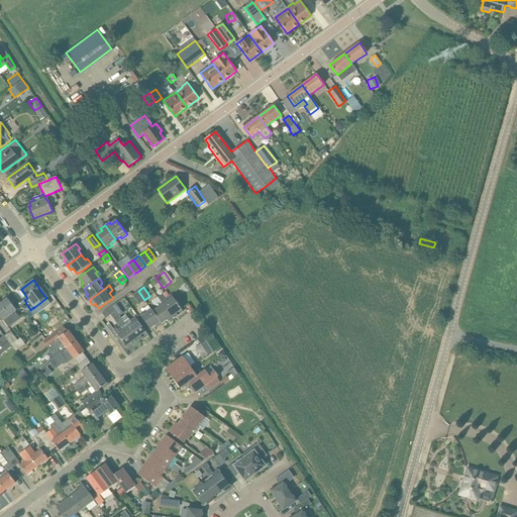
[(138,291),(133,295),(139,304),(144,300),(138,291)]
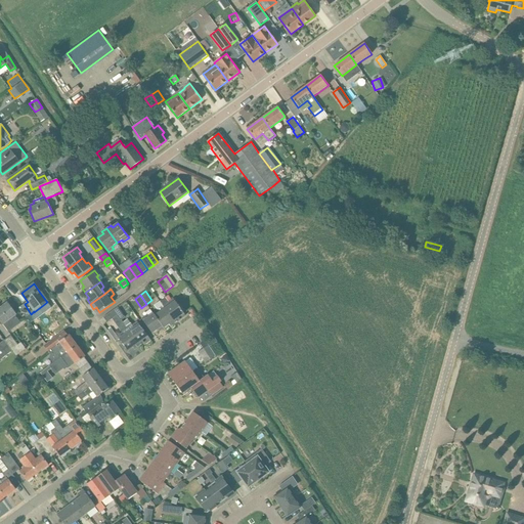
[(165,298),(160,301),(175,323),(185,315),(174,299),(169,303),(165,298)]
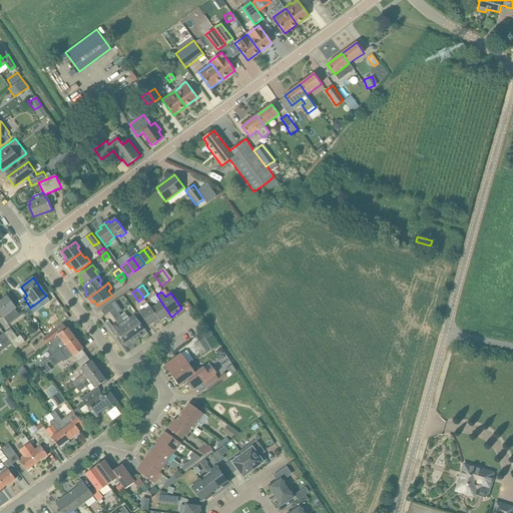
[(154,305),(150,307),(161,321),(165,318),(167,320),(171,317),(156,295),(150,299),(154,305)]
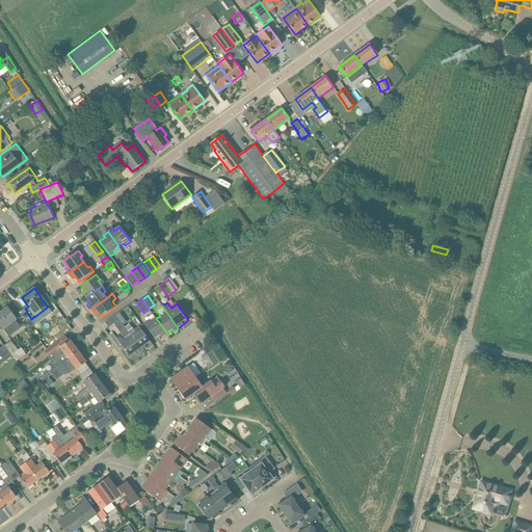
[(7,308),(0,313),(0,325),(2,329),(3,328),(8,337),(21,327),(15,320),(16,319),(7,308)]
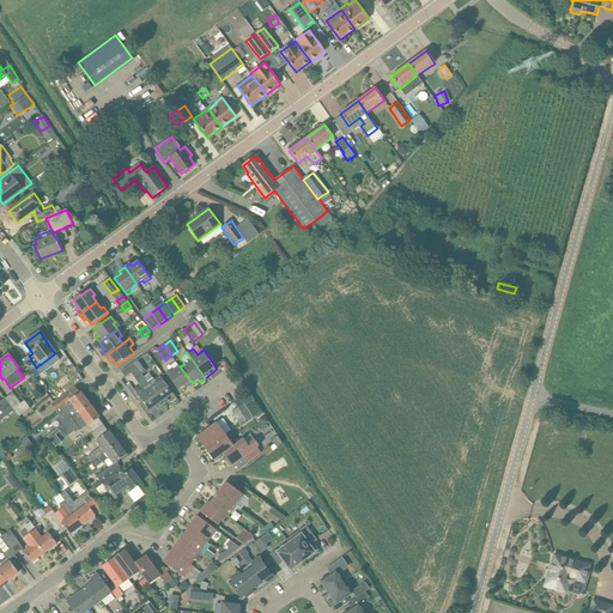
[(146,371),(143,365),(138,359),(133,363),(141,375),(146,371)]
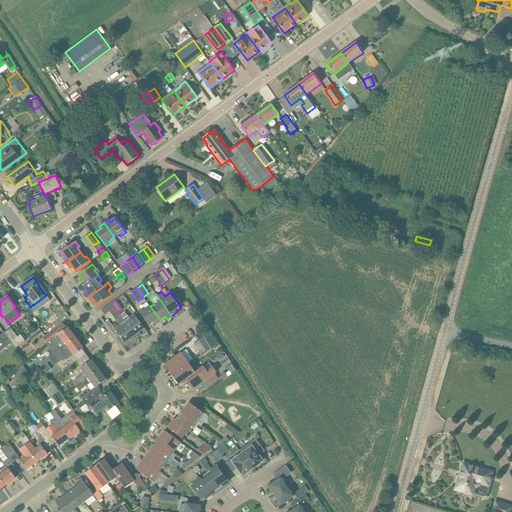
[(114,308),(115,308),(111,303),(101,310),(105,315),(114,308)]
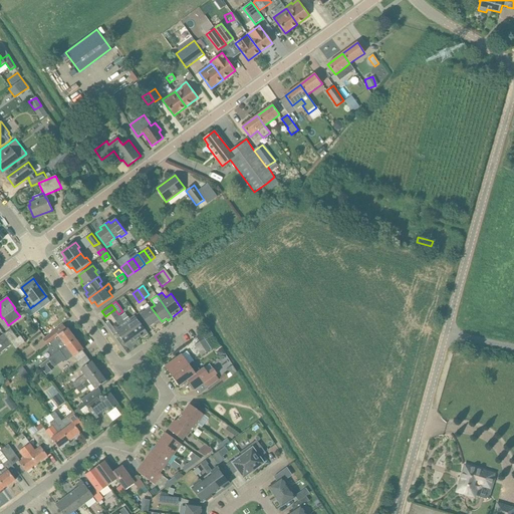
[(157,325),(162,321),(151,307),(146,311),(145,309),(140,313),(150,327),(155,323),(157,325)]
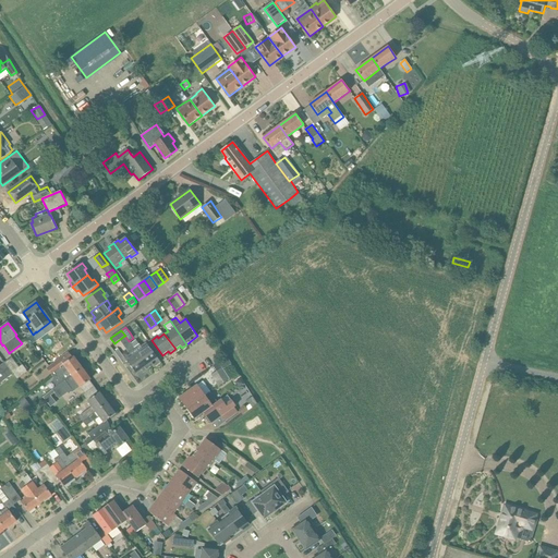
[(140,344),(134,349),(148,368),(153,365),(155,367),(161,363),(147,342),(141,347),(140,344)]
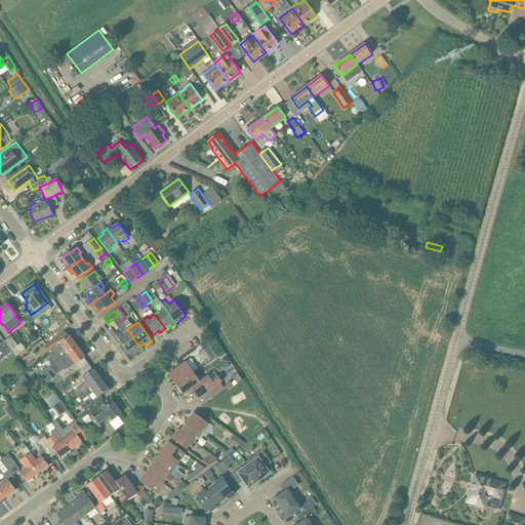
[(126,328),(120,332),(122,334),(118,337),(128,352),(133,348),(135,350),(139,347),(126,328)]
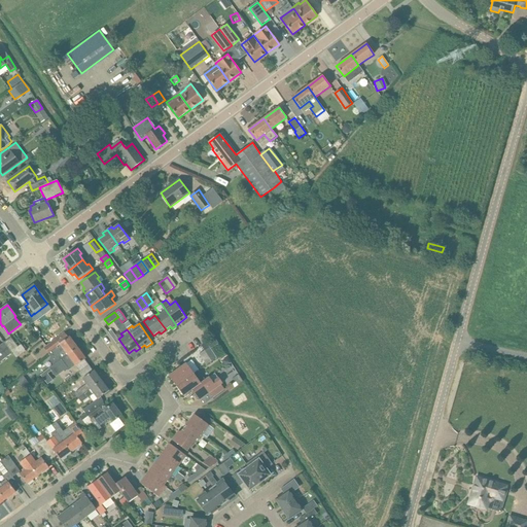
[(65,332),(43,348),(49,354),(61,346),(64,350),(49,360),(54,365),(77,348),(70,337),(69,338),(65,332)]
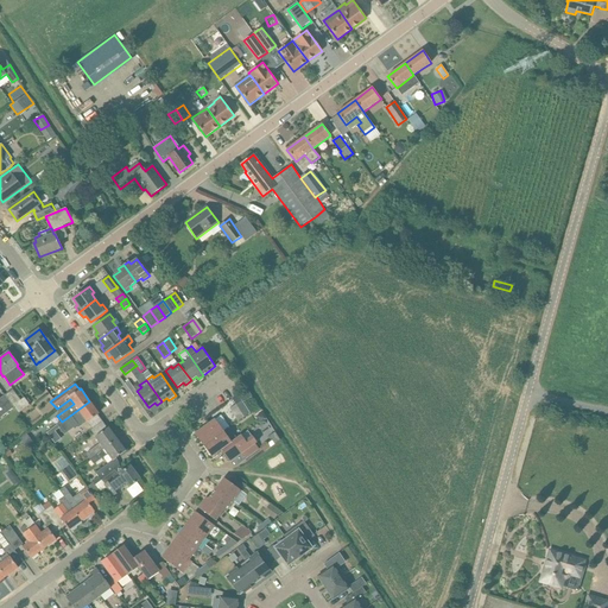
[(18,413),(19,413),(30,405),(24,398),(21,400),(13,388),(5,396),(14,407),(18,413)]
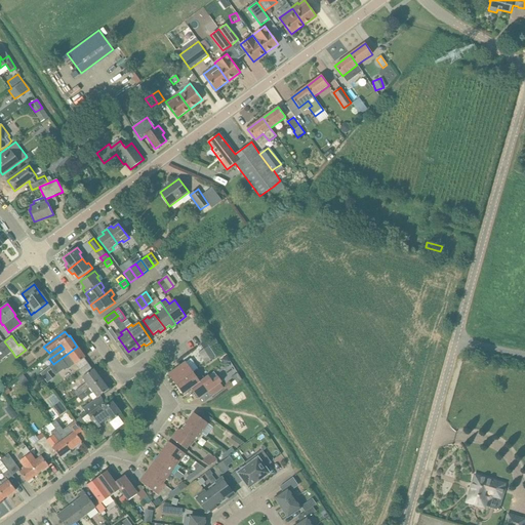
[(0,361),(12,352),(4,341),(0,344),(0,361)]
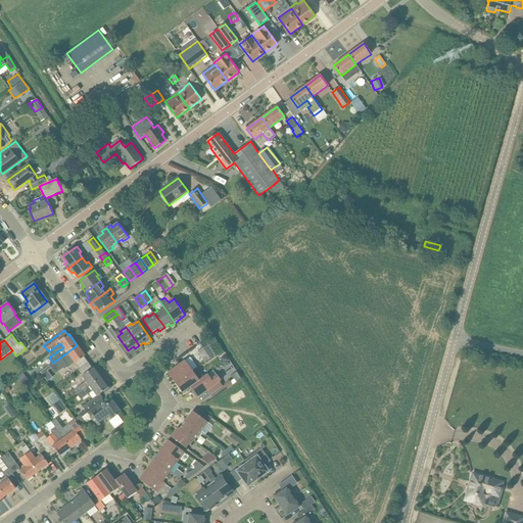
[(216,355),(214,353),(208,344),(203,348),(210,359),(216,355)]
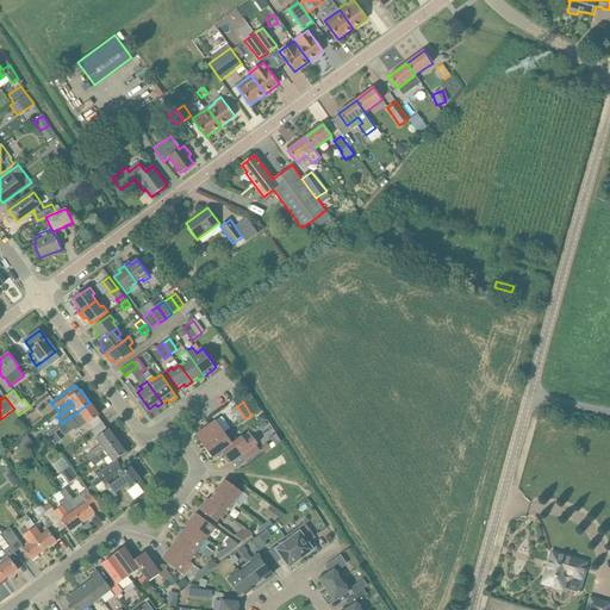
[(99,415),(89,403),(62,423),(57,427),(64,436),(79,427),(80,428),(87,423),(88,423),(99,415)]
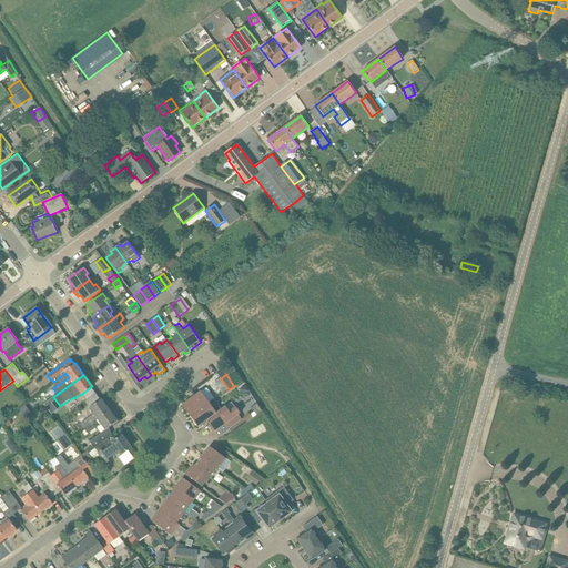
[(222,394),(229,389),(221,378),(214,382),(222,394)]
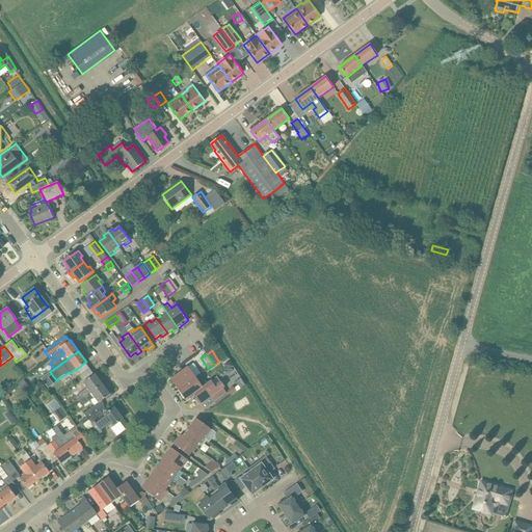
[(195,377),(194,375),(188,367),(170,379),(178,390),(195,377)]
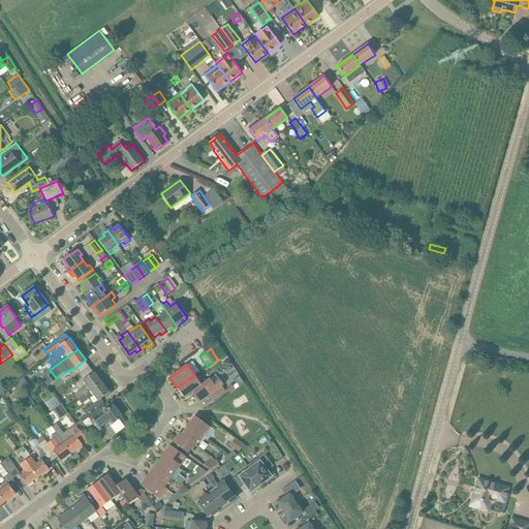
[(95,372),(84,380),(88,386),(74,395),(78,400),(101,382),(95,373),(95,372)]
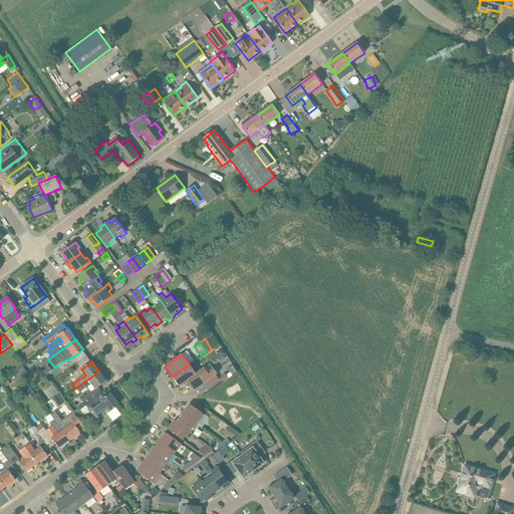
[(192,368),(189,364),(172,376),(179,387),(188,380),(191,377),(199,371),(195,365),(192,368)]
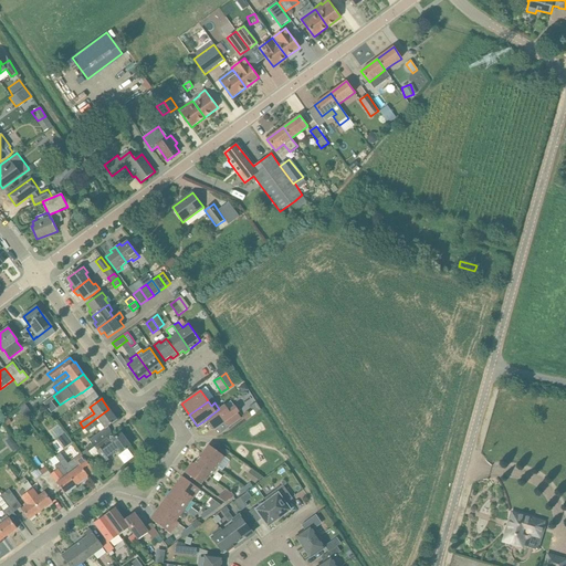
[(24,405),(19,409),(25,417),(31,412),(24,405)]
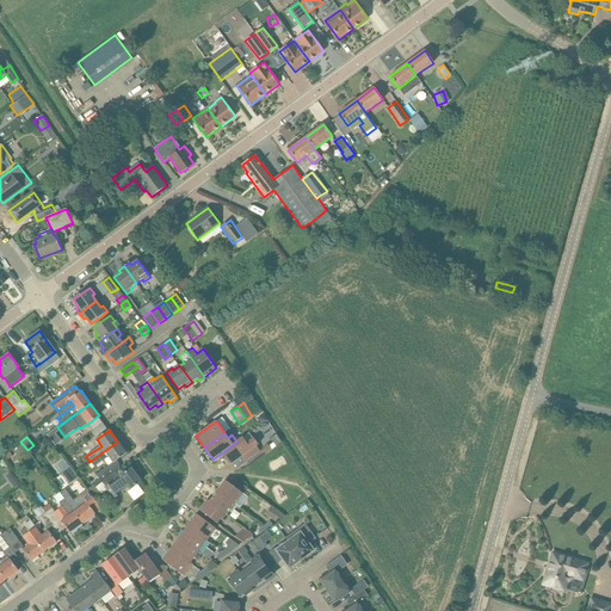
[(253,438),(246,443),(242,437),(236,442),(227,449),(223,452),(232,464),(242,456),(247,462),(257,455),(260,451),(255,445),(258,444),(253,438)]
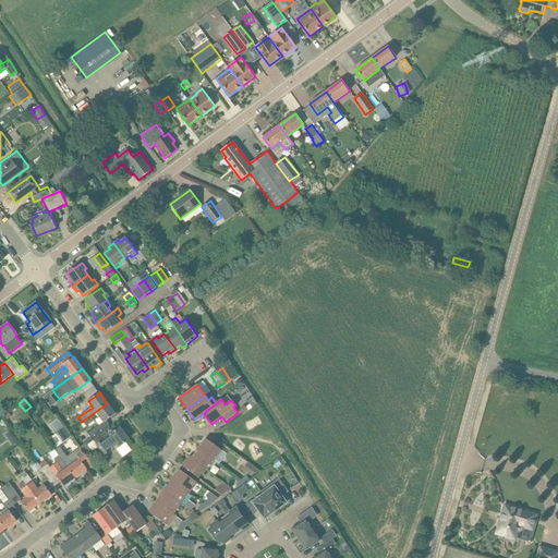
[(107,403),(83,422),(85,426),(88,425),(89,426),(95,423),(94,421),(99,417),(104,423),(110,417),(111,419),(116,415),(114,414),(116,414),(114,413),(117,412),(111,405),(110,407),(107,403)]
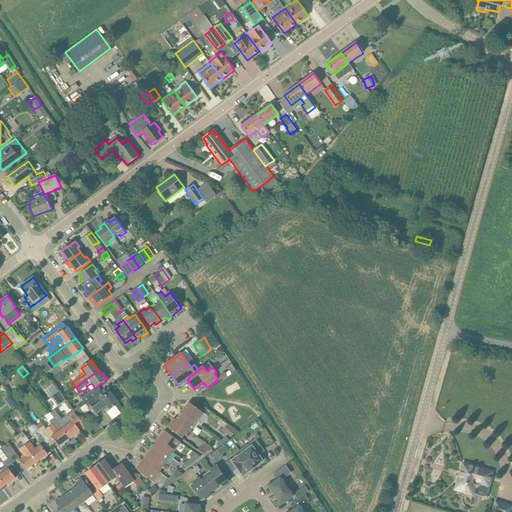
[(80,409),(97,396),(92,389),(80,398),(83,401),(77,405),(80,409)]
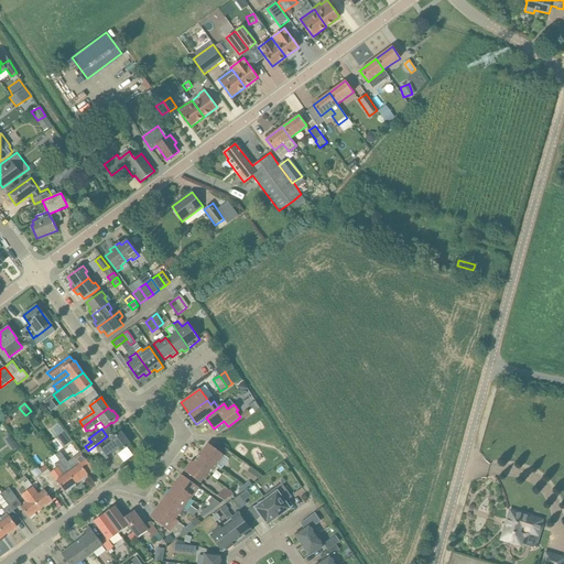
[(65,432),(57,438),(65,448),(73,443),(65,432)]
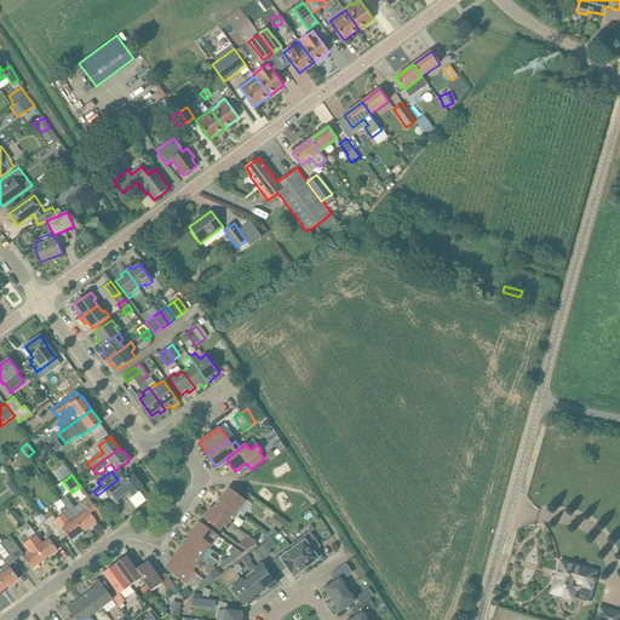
[(133,475),(107,494),(115,506),(131,495),(132,498),(144,488),(133,475)]
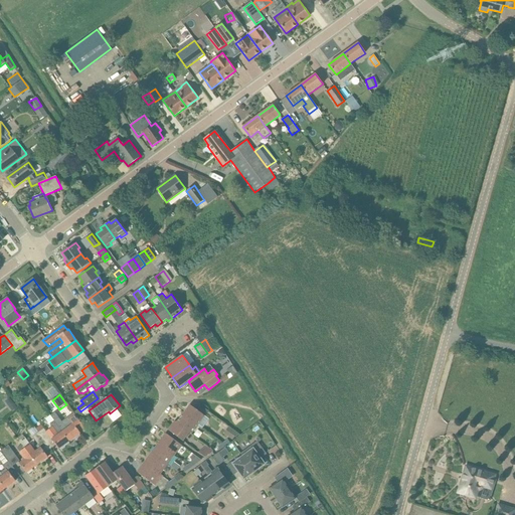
[(204,415),(198,410),(190,404),(183,413),(198,424),(204,415)]
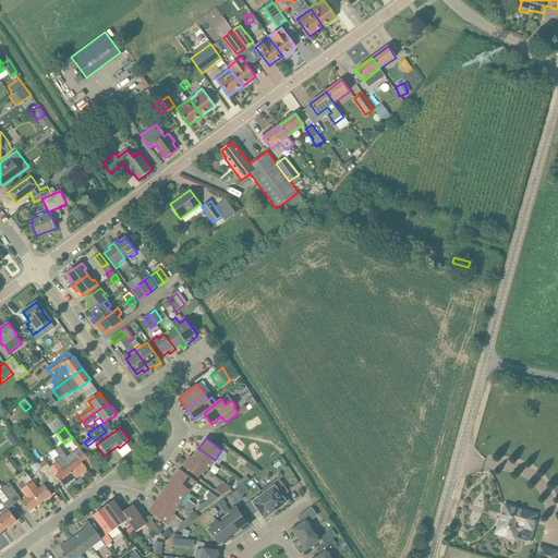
[(82,450),(84,448),(83,446),(67,457),(59,447),(55,450),(75,478),(87,470),(86,468),(92,463),(86,457),(82,450)]
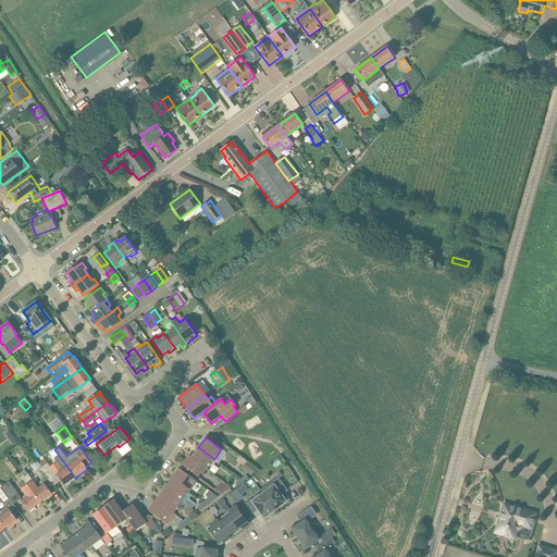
[(84,447),(82,449),(86,456),(93,452),(88,445),(85,447),(84,447)]
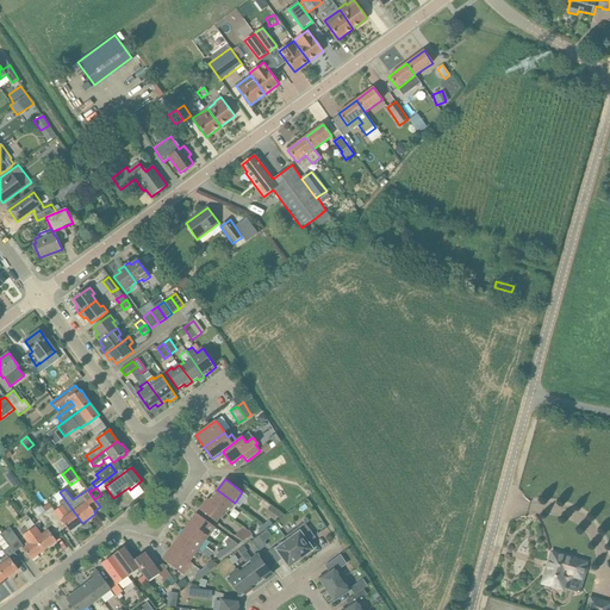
[(226,514),(235,503),(217,490),(210,500),(224,511),(226,514)]
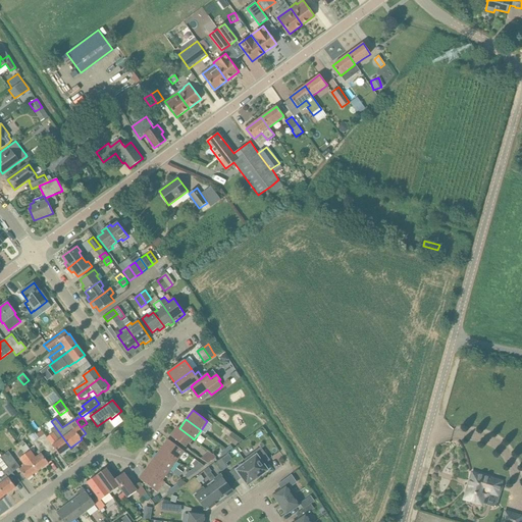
[(60,455),(70,448),(51,421),(47,424),(59,440),(52,446),(60,455)]
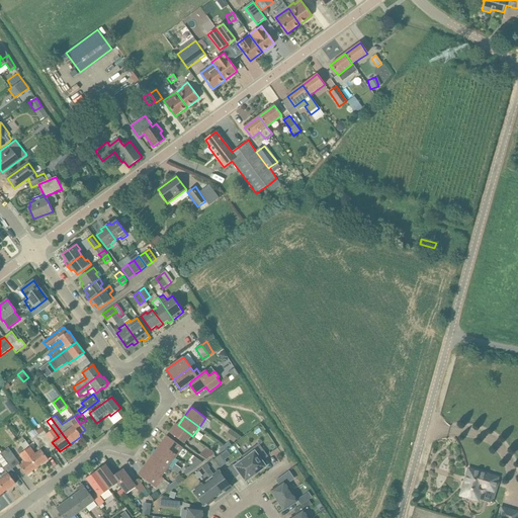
[(190,434),(178,425),(176,423),(169,433),(184,443),(190,434)]
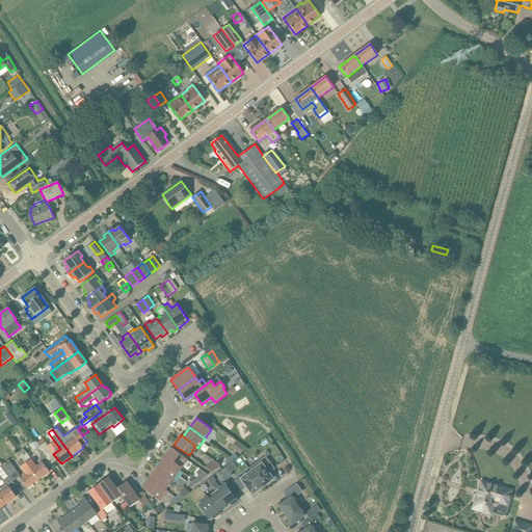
[(235,440),(230,447),(239,453),(244,447),(235,440)]
